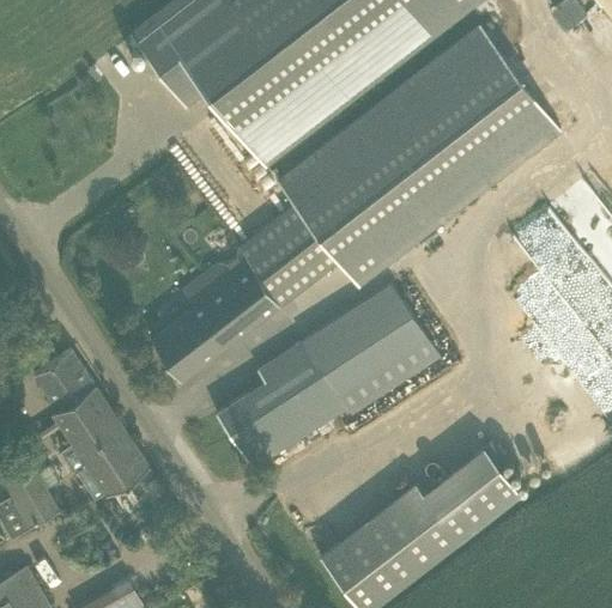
[(206,91),(264,165),(477,0),(183,0),(133,38),(186,107),(206,91)]
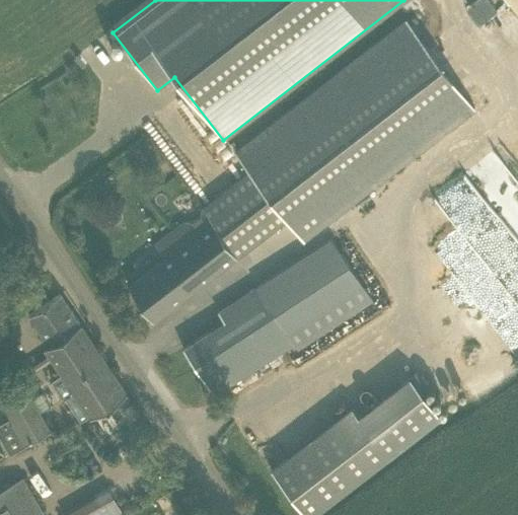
[(517,3),(466,4),(466,24),(493,24),(493,43),(517,42),(517,3)]
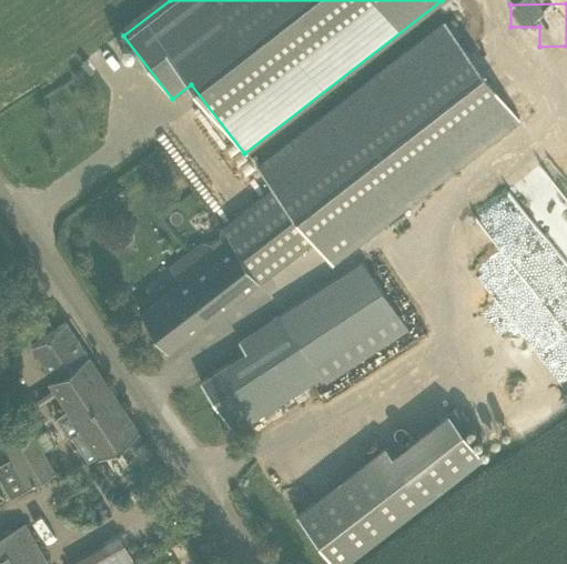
[(314,244),(333,270),(520,123),(444,24),(257,170),(276,195),(226,234),(223,231),(168,273),(179,289),(159,304),(141,316),(169,355),(186,343),(314,244)]
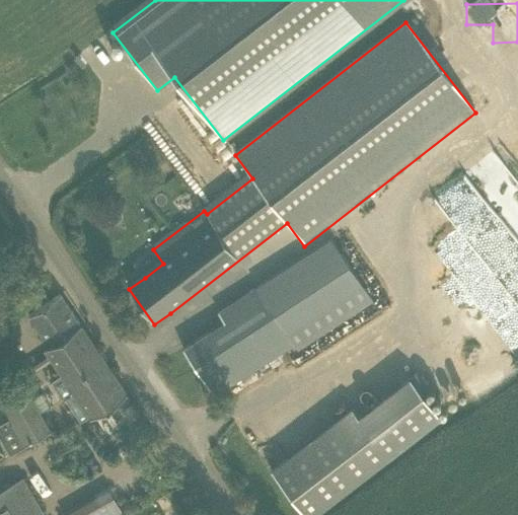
[(368,294),(329,242),(219,315),(224,324),(183,351),(215,398),(368,294)]
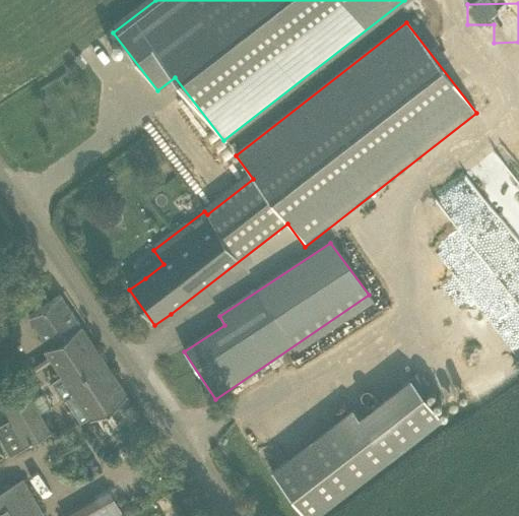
[(60,298),(27,320),(48,349),(44,352),(91,422),(127,396),(60,298)]
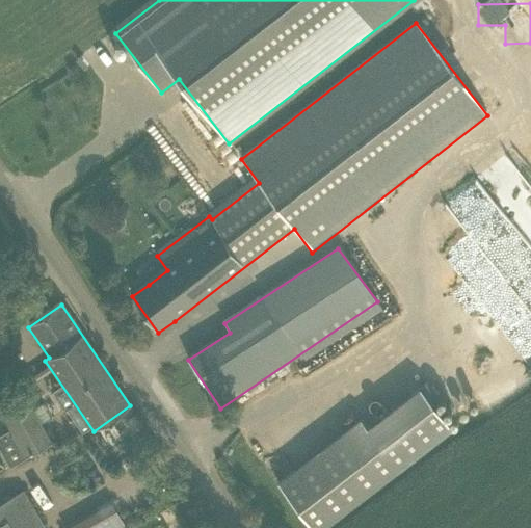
[(356,426),(352,421),(266,481),(298,527),(317,527),(445,439),(409,389),(356,426)]
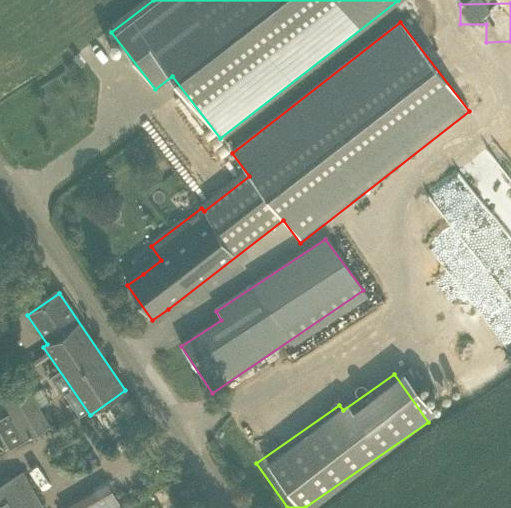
[(50,428),(21,376),(0,387),(0,394),(11,415),(0,421),(0,434),(10,452),(27,443),(26,441),(50,428)]
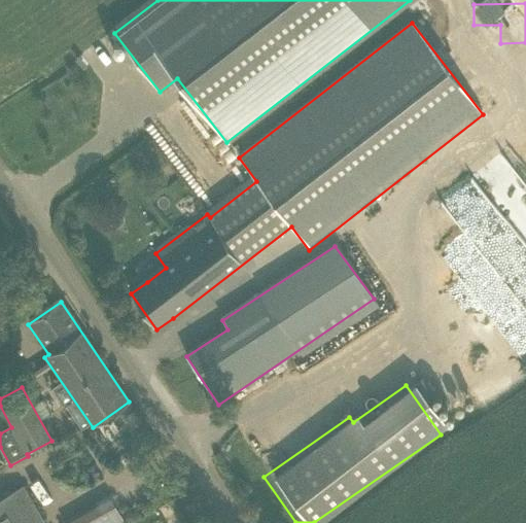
[(44,522),(25,488),(0,501),(0,522),(44,522)]
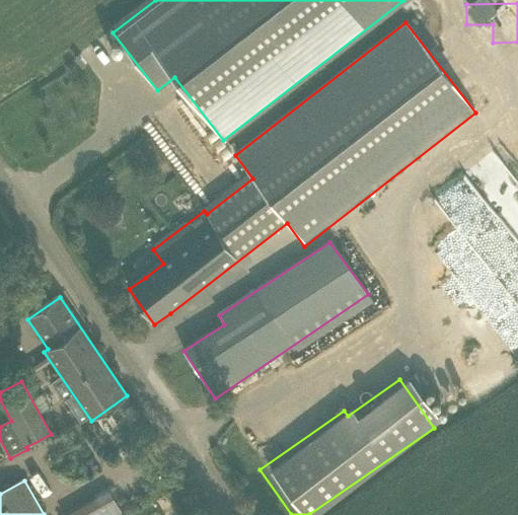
[(118,514),(105,492),(64,514),(118,514)]
